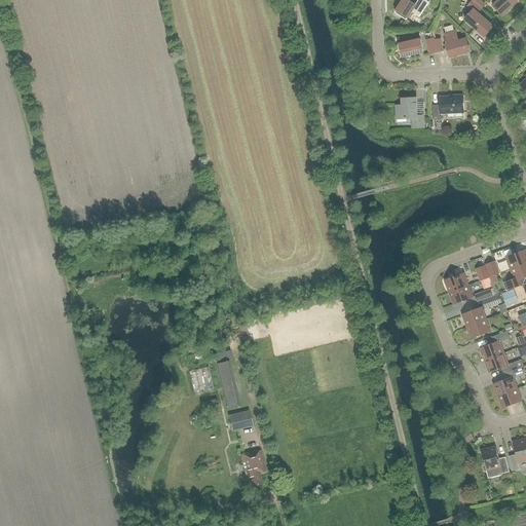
[(403,0),(396,13),(406,21),(411,12),(419,17),(429,2),(426,0),(425,0),(403,0)]
